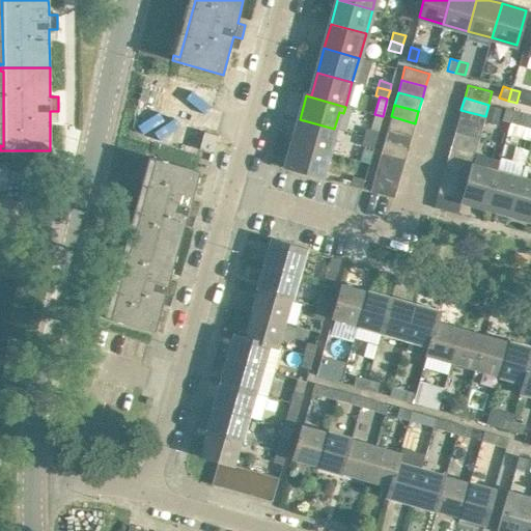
[(502,120),(510,122),(513,111),(505,108),(502,120)]
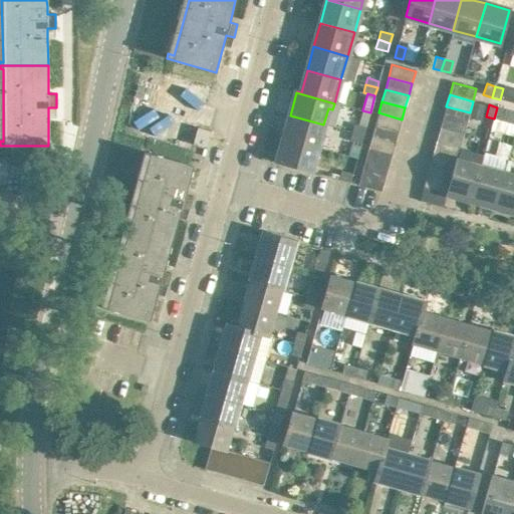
[(466,125),(470,112),(446,106),(443,118),(466,125)]
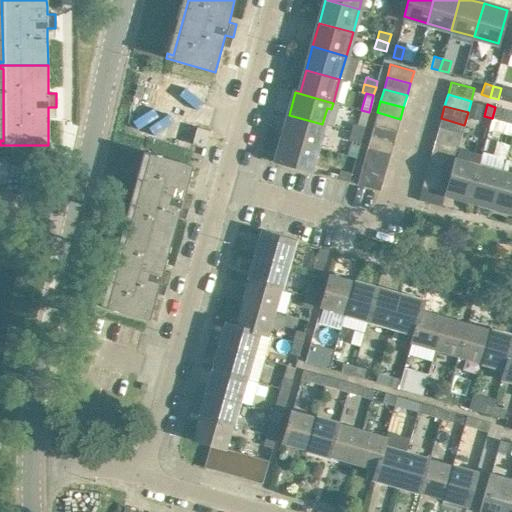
[(504,109),(495,107),(492,118),(501,120),(504,109)]
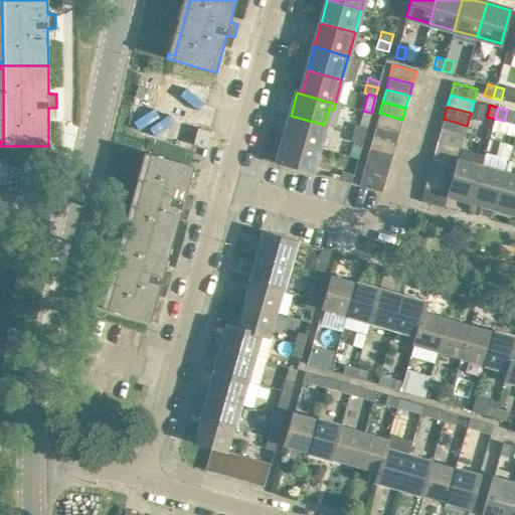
[(402,120),(379,113),(376,125),(399,132),(402,120)]
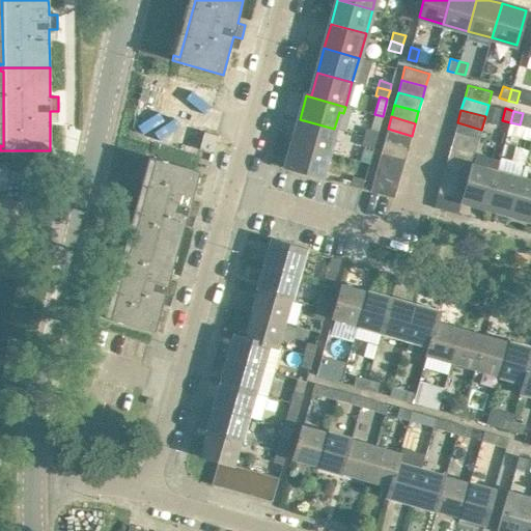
[(300,119),(292,143),(328,152),(334,129),(300,119)]
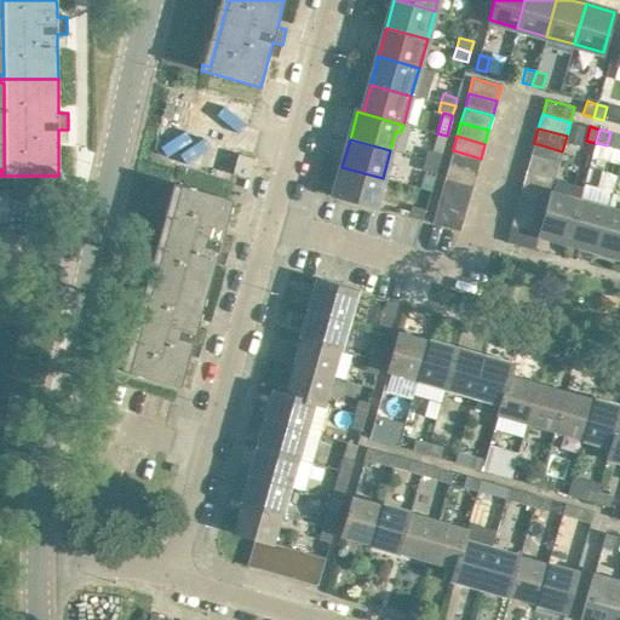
[(534,143),(530,155),(560,164),(562,151),(534,143)]
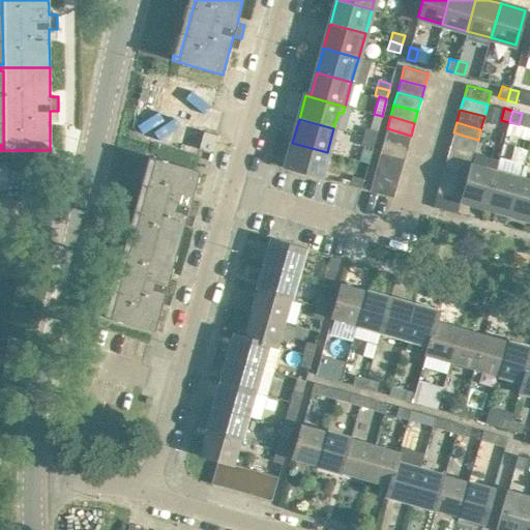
[(365,128),(362,137),(375,141),(377,131),(365,128)]
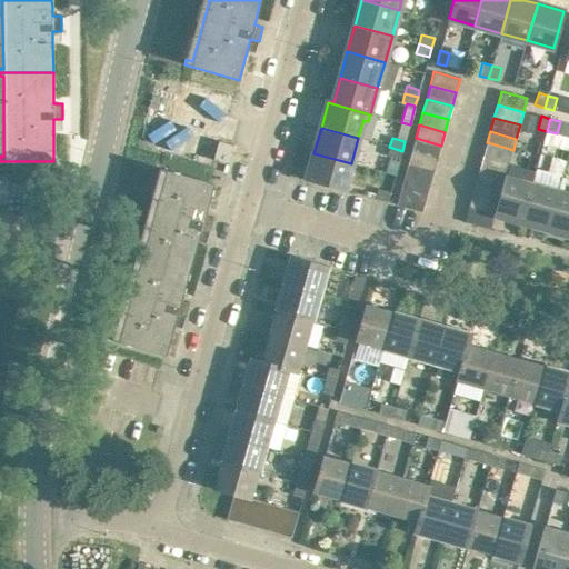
[(416,138),(411,151),(437,159),(441,146),(416,138)]
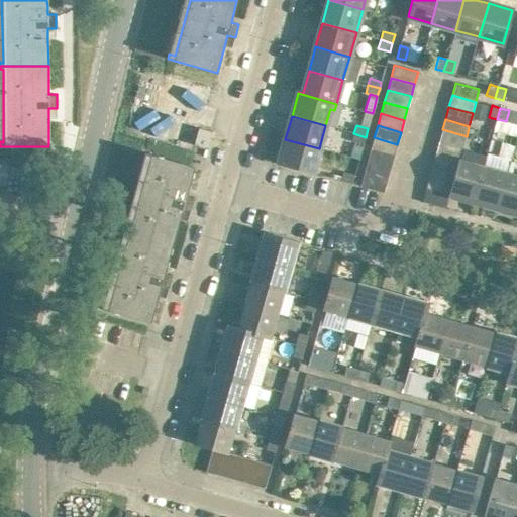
[(213,132),(199,128),(194,145),(208,149),(213,132)]
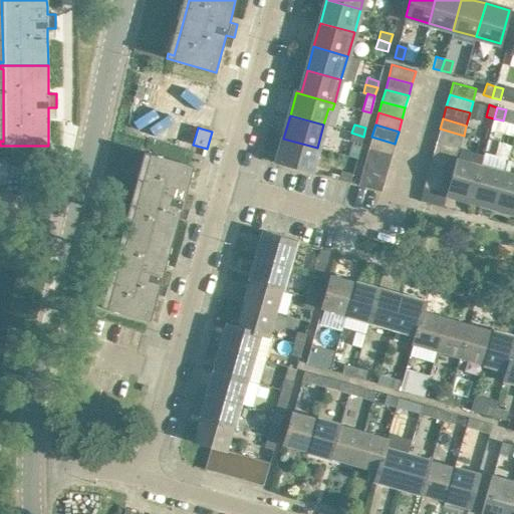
[(440,129),(437,141),(460,147),(464,136),(440,129)]
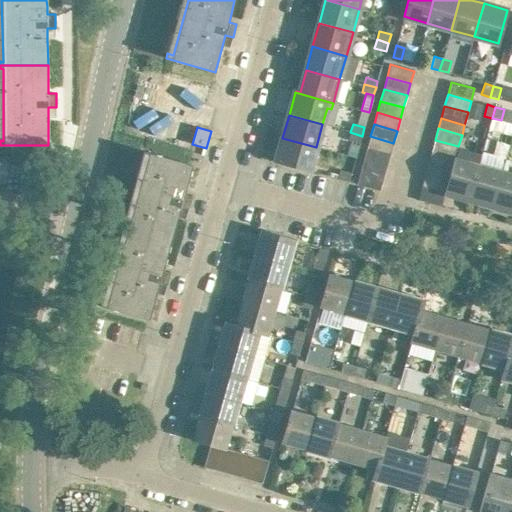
[(360,143),(362,136),(350,132),(348,140),(360,143)]
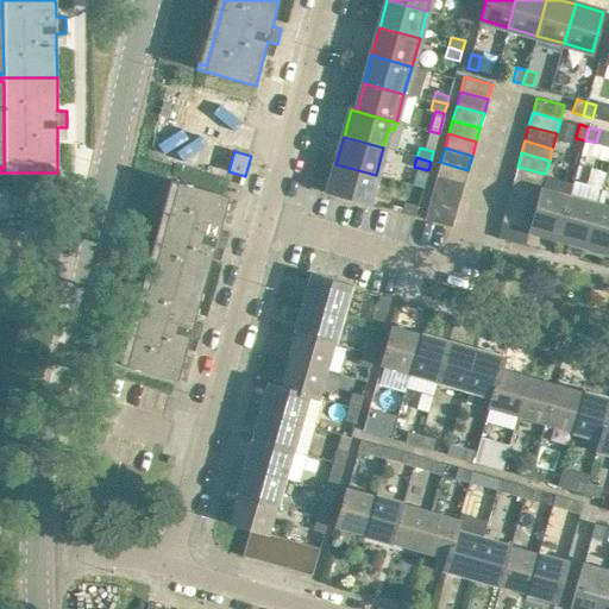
[(468,170),(440,162),(437,177),(464,184),(468,170)]
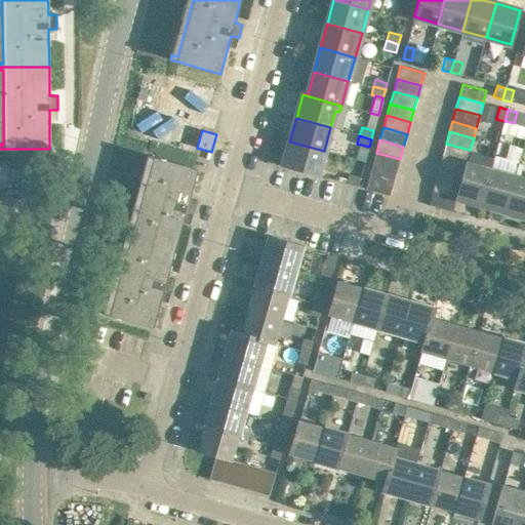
[(324,151),(289,142),(283,165),(317,174),(324,151)]
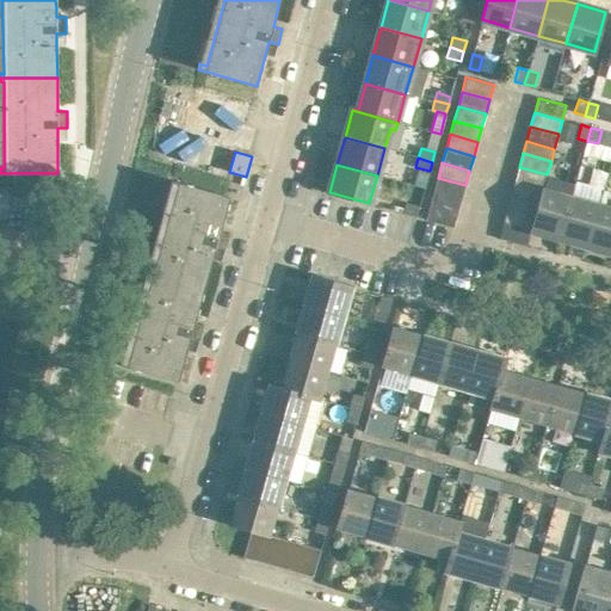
[(519,167),(516,181),(543,189),(547,174),(519,167)]
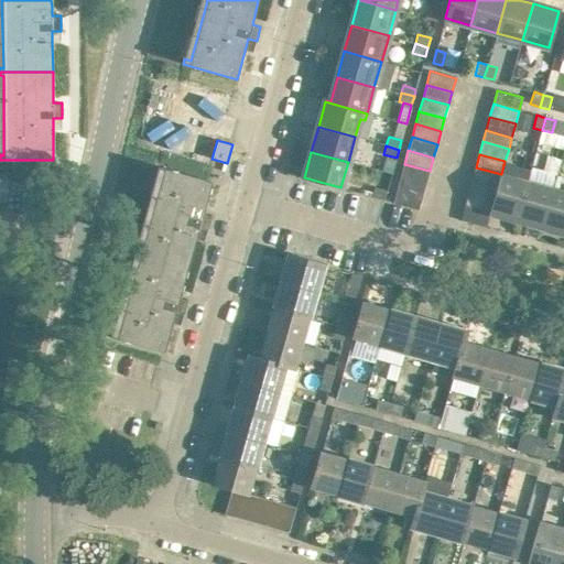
[(430,171),(404,164),(400,176),(425,184),(430,171)]
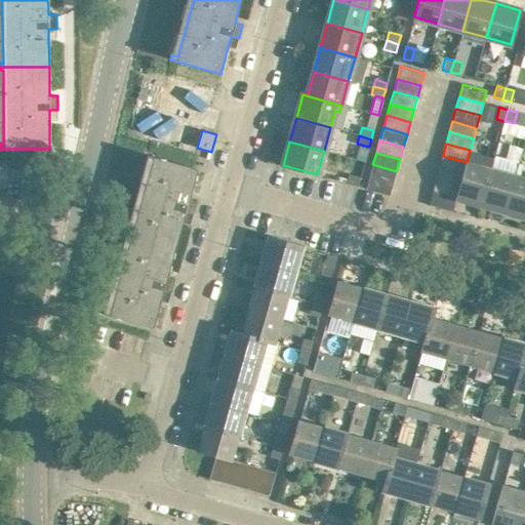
[(125,234),(175,248),(185,212),(193,214),(197,201),(189,199),(197,169),(191,167),(147,155),(146,160),(152,161),(131,233),(125,231),(125,234)]
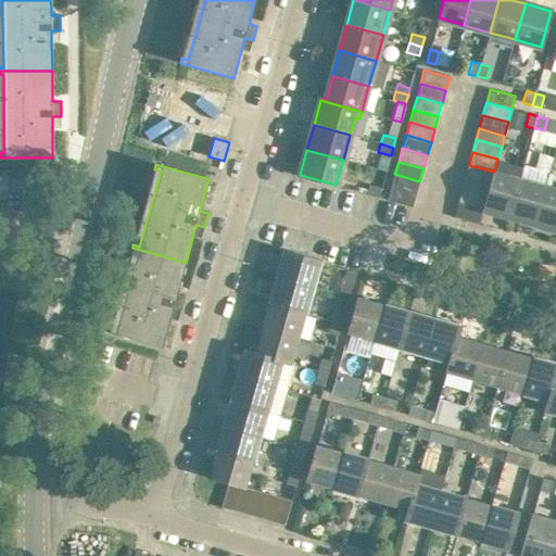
[(469,165),(465,177),(491,185),(494,174),(494,172),(469,165)]
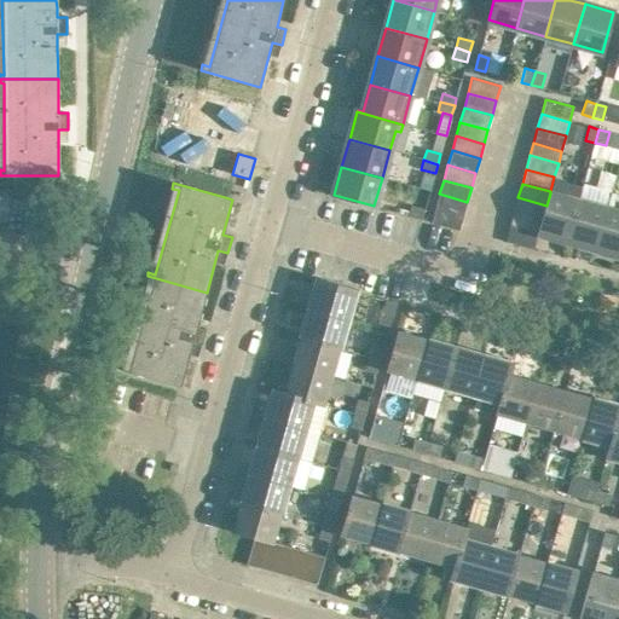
[(463,215),(467,202),(439,194),(435,208),(463,215)]
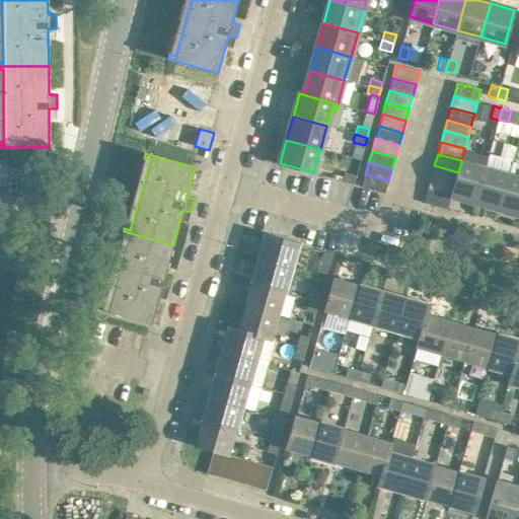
[(451,196),(474,203),(485,169),(461,162),(458,172),(455,183),(451,196)]
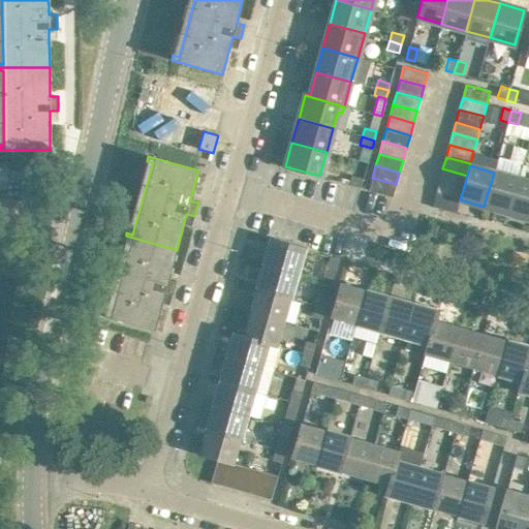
[(467,176),(442,168),(439,181),(464,187),(467,176)]
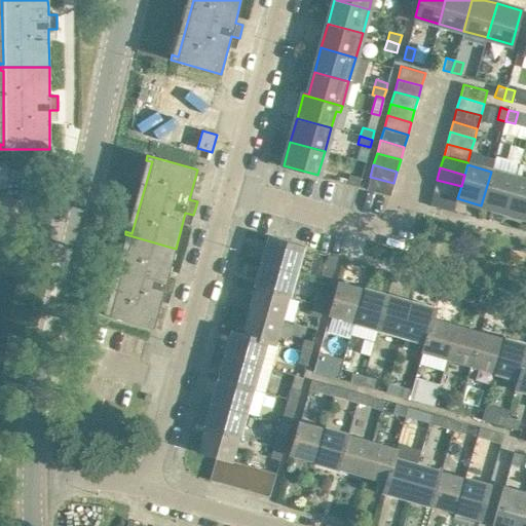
[(481,205),(505,212),(515,178),(491,172),(481,205)]
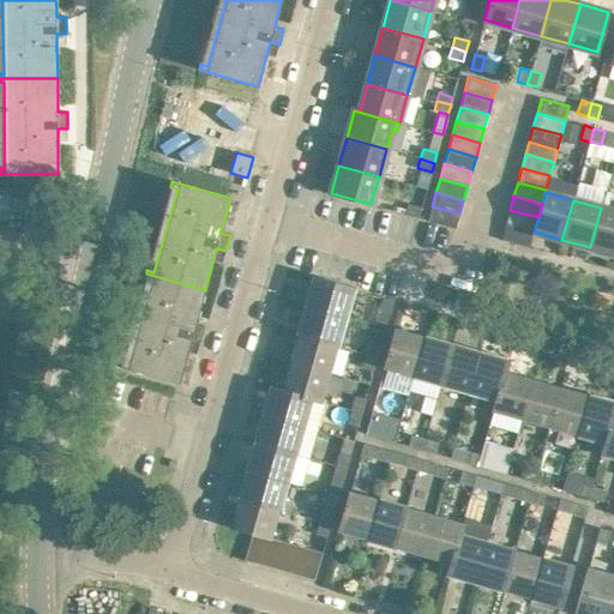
[(408,204),(405,215),(419,218),(421,208),(408,204)]
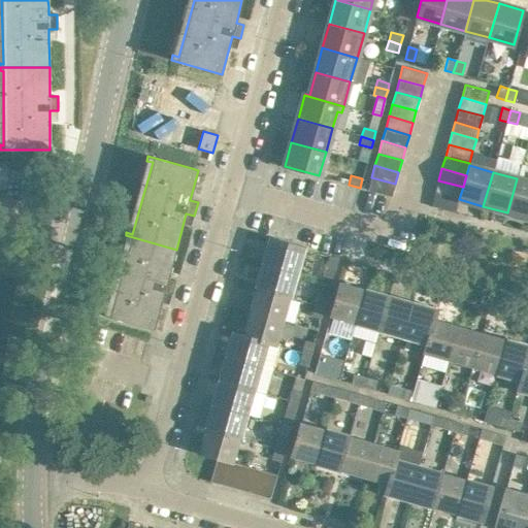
[(395,184),(371,177),(368,190),(392,196),(395,184)]
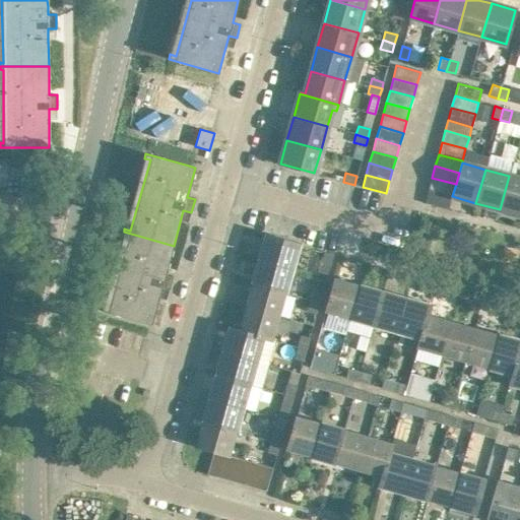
[(500,209),(519,214),(519,179),(509,176),(500,209)]
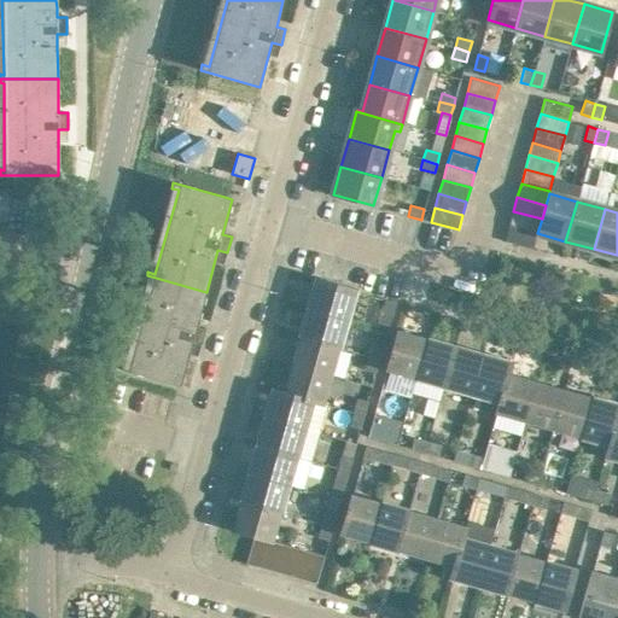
[(537,233),(542,219),(513,211),(509,225),(537,233)]
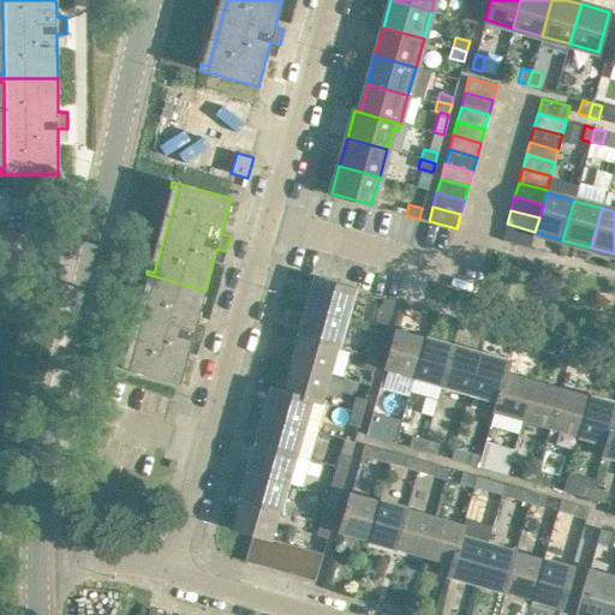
[(196,324),(198,315),(206,291),(147,274),(145,279),(151,280),(129,364),(121,362),(120,368),(179,383),(191,340),(201,342),(206,327),(196,324)]
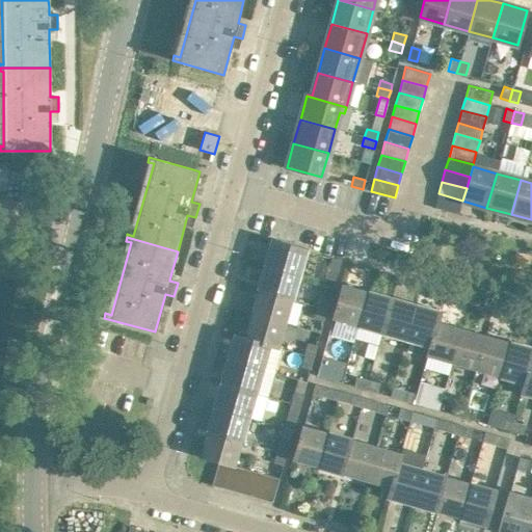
[(265,266),(298,276),(306,251),(306,250),(272,241),(265,266)]
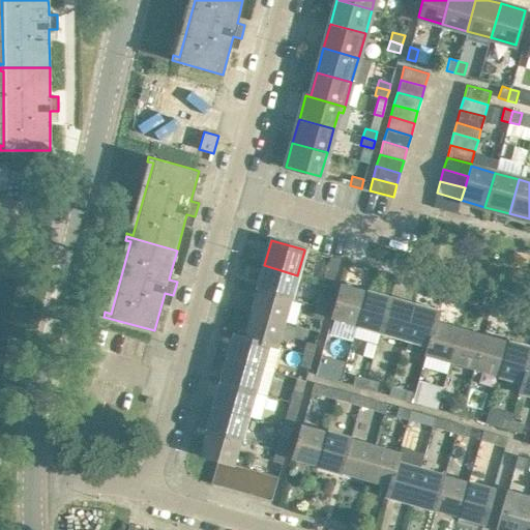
[(340,259),(330,257),(327,268),(336,271),(340,259)]
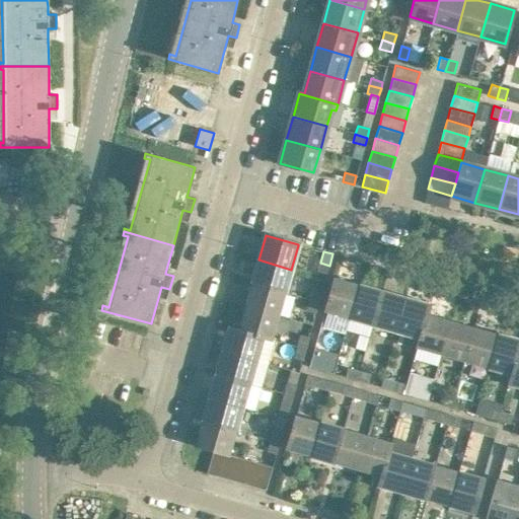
[(291,270),(258,260),(251,284),(285,293),(291,270)]
